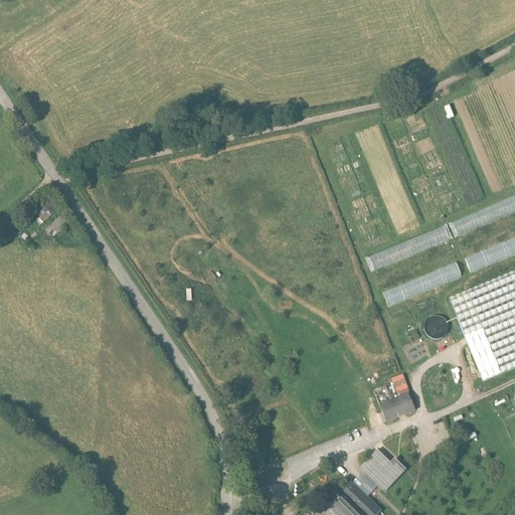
[(514,197),(454,221),(459,235),(514,213),(514,197)]
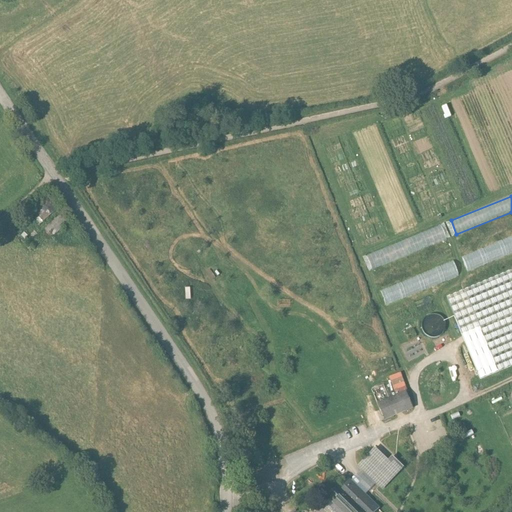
[(49,217),(45,212),(34,221),(38,226),(49,217)]
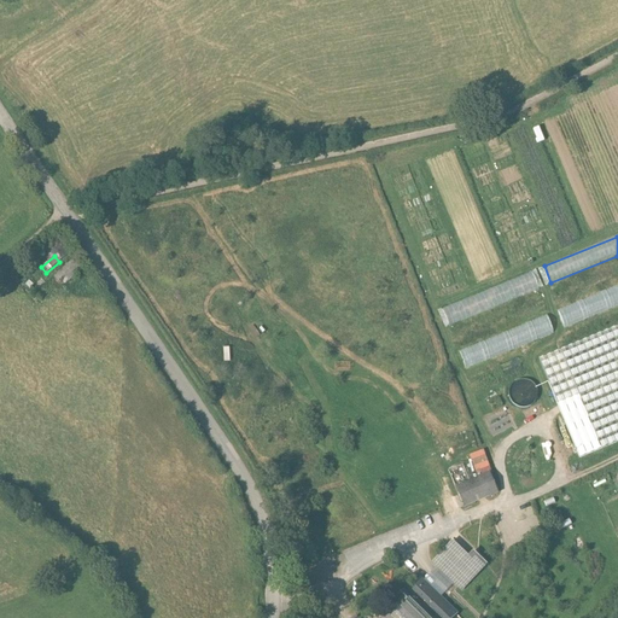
[(81,274),(74,262),(53,277),(62,287),(81,274)]
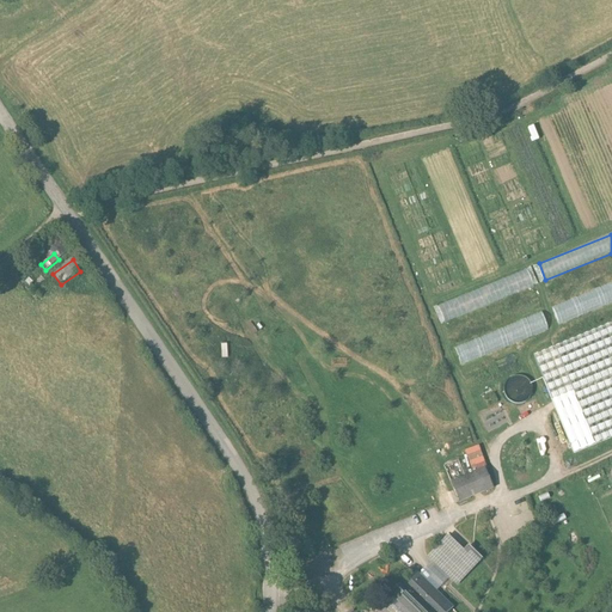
[(525,273),(440,305),(447,322),(531,288),(525,273)]
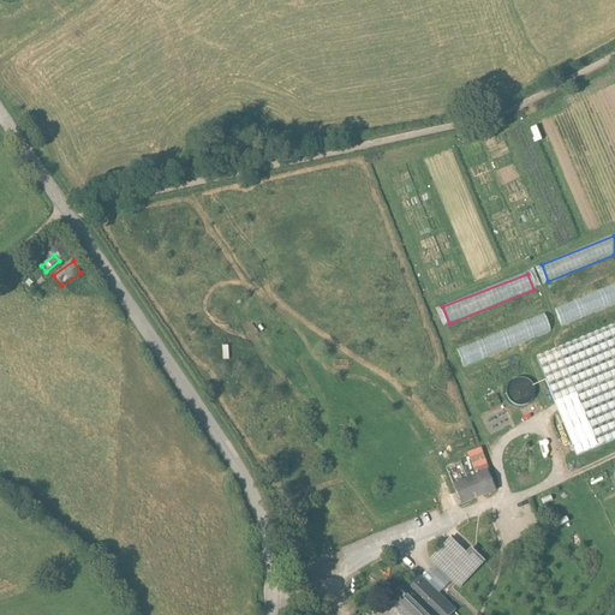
[(614,285),(555,310),(561,327),(614,305),(614,285)]
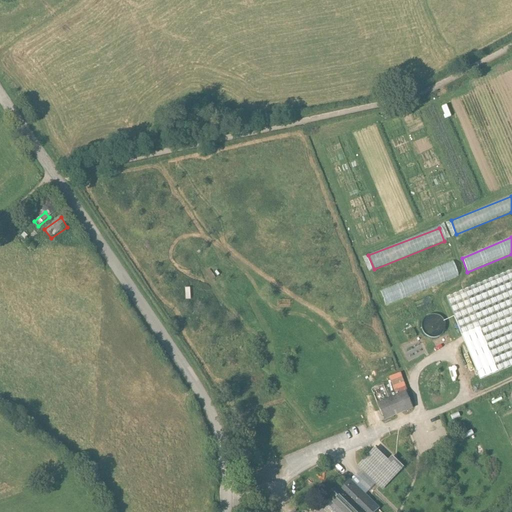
[(452,264),(381,291),(387,305),(458,277),(452,264)]
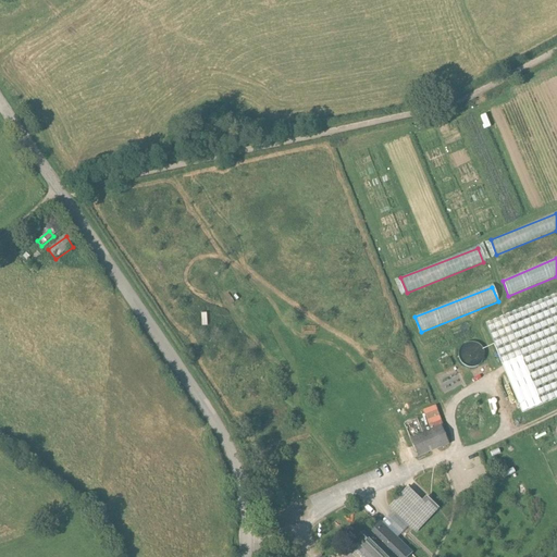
[(556,296),(487,325),(524,413),(556,399),(556,296)]
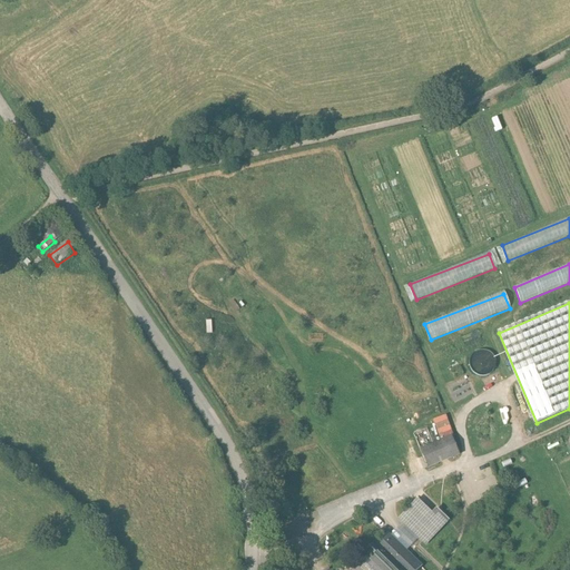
[(442,442),(451,438),(453,438),(445,418),(433,422),(442,442)]
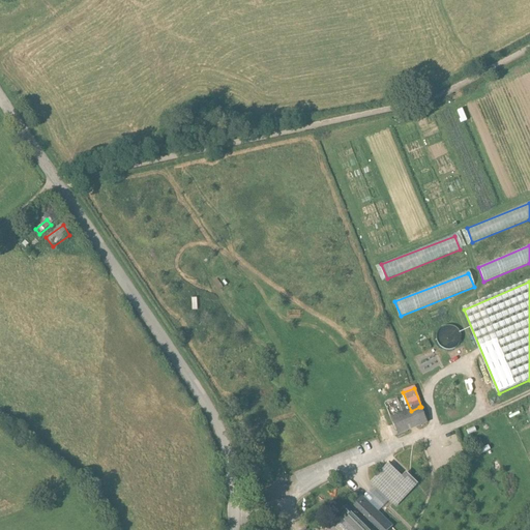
[(384,405),(390,419),(403,414),(396,400),(384,405)]
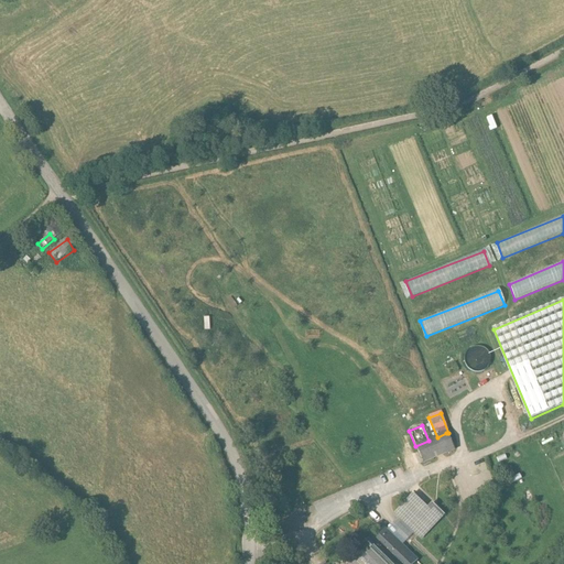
[(429,441),(415,446),(423,464),(454,451),(446,433),(437,437),(429,441)]
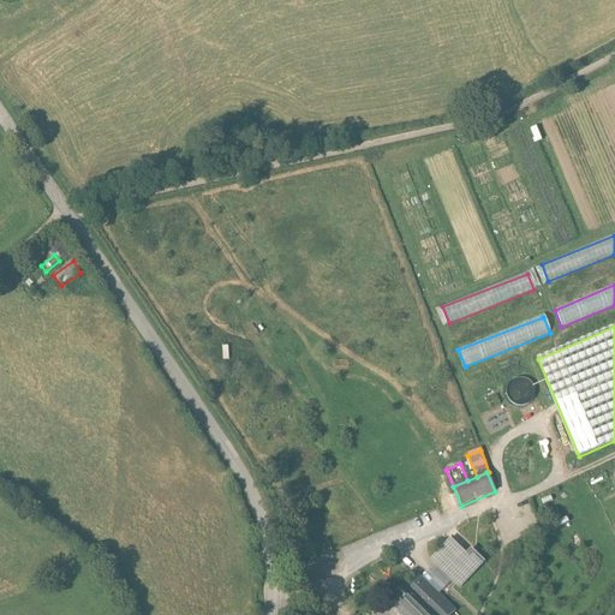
[(523,545),(515,520),(511,521),(515,536),(507,538),(509,549),(523,545)]
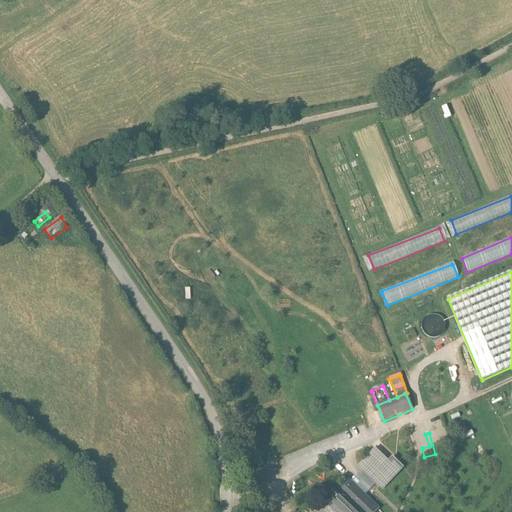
[(387,465),(375,452),(360,468),(383,490),(402,470),(392,460),(387,465)]
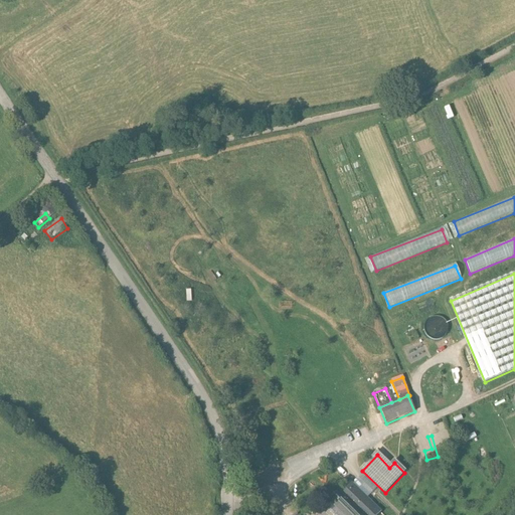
[(263,477),(268,486),(275,481),(270,473),(263,477)]
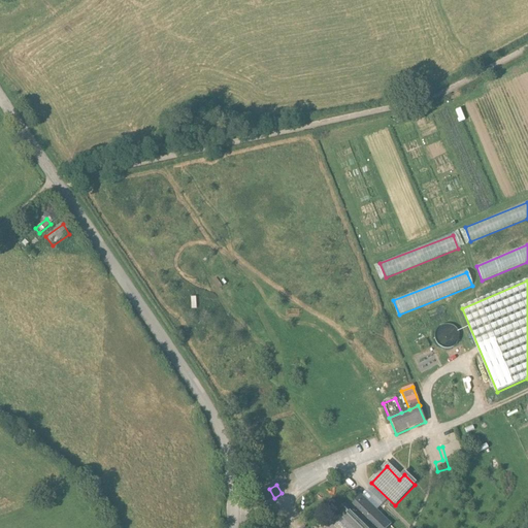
[(387,527),(390,525),(359,495),(338,516),(351,527),(387,527)]
